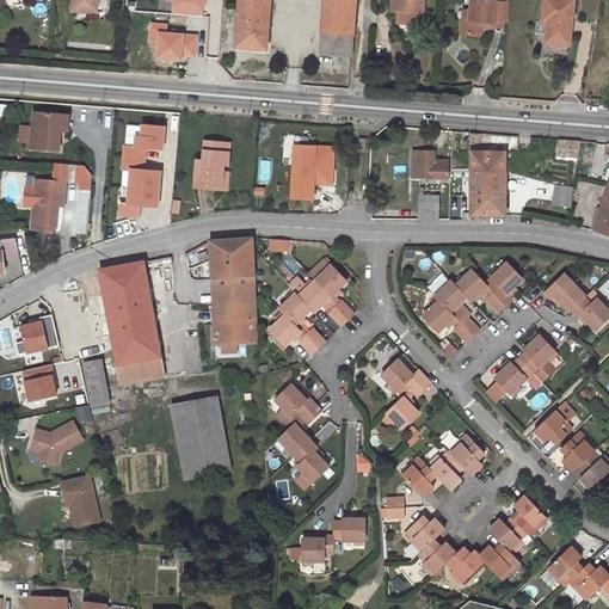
[(67,0),(67,8),(92,11),(92,10),(99,10),(99,7),(103,5),(102,0),(67,0)]
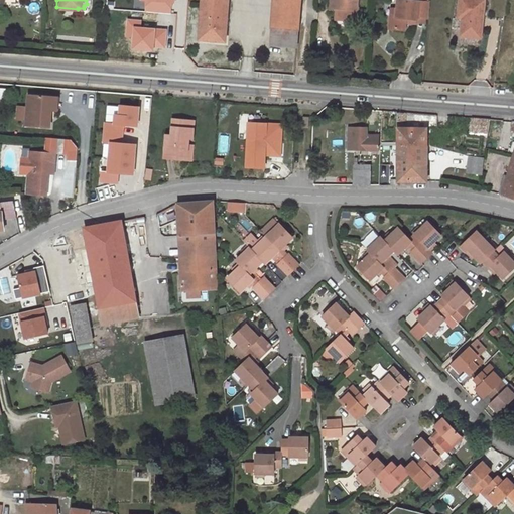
[(170,0),(173,0),(146,0),(146,10),(169,12),(170,0)]
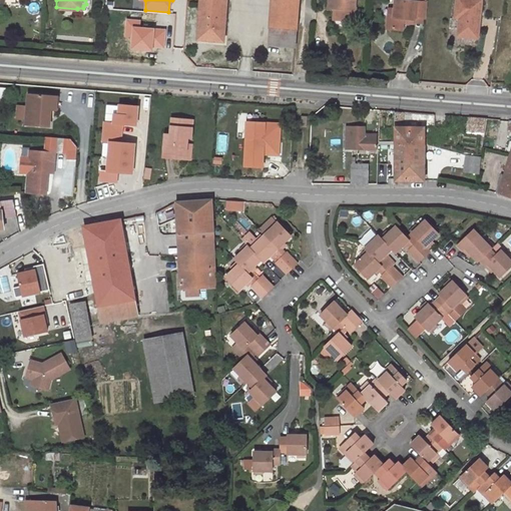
[(198,0),(195,38),(221,39),(224,0),(198,0)]
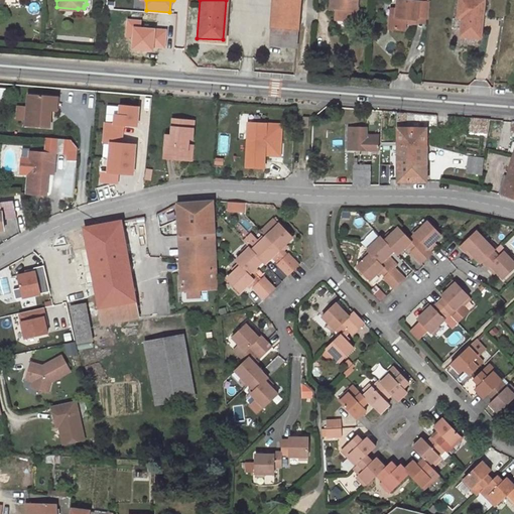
[(272,0),(269,44),(294,45),(297,0),(272,0)]
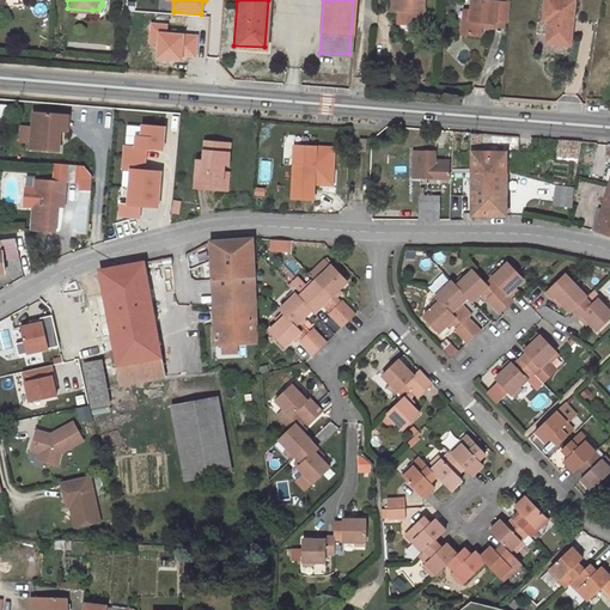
[(469,22),(461,20),(459,34),(480,36),(481,28),(481,23),(494,23),(494,19),(506,22),(508,1),(489,0),(470,0),(470,12),(469,22)]
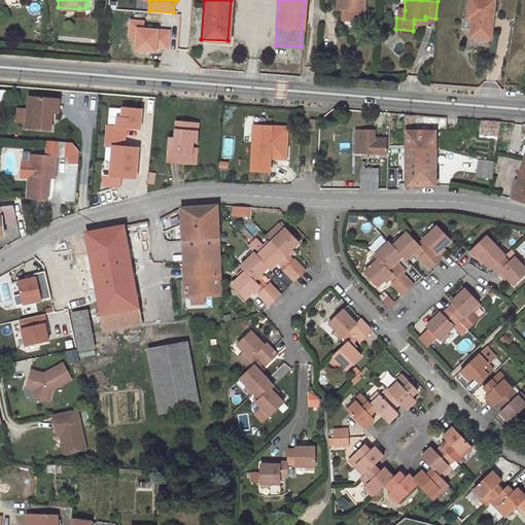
[(493,4),(468,1),(467,19),(471,19),(469,40),(489,43),(493,4)]
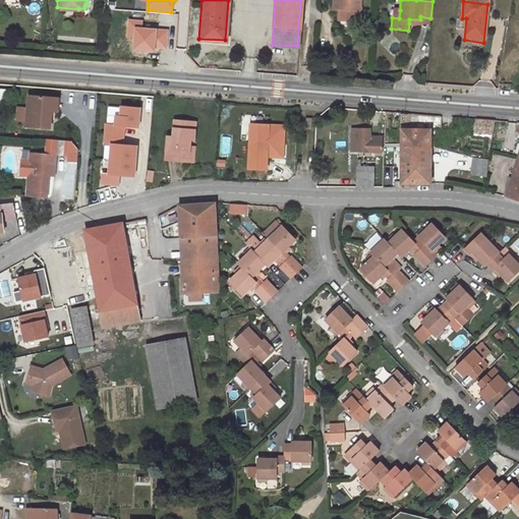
[(140,20),(127,19),(126,35),(133,36),(132,47),(152,48),(152,45),(164,45),(165,30),(139,27),(140,20)]
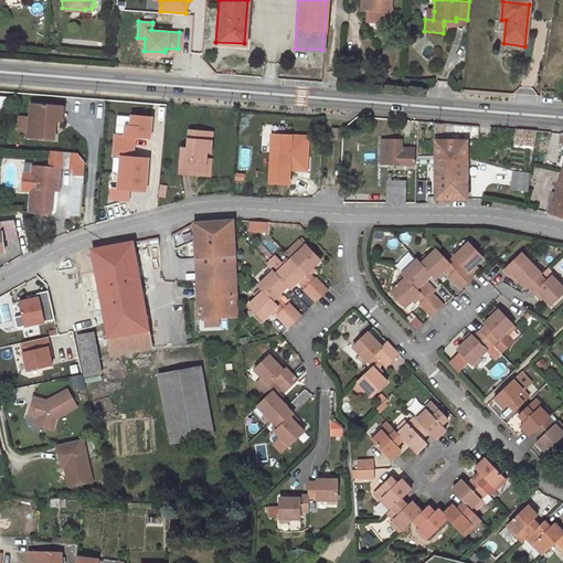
[(54,118),(55,103),(29,101),(27,136),(52,138),(54,118)]
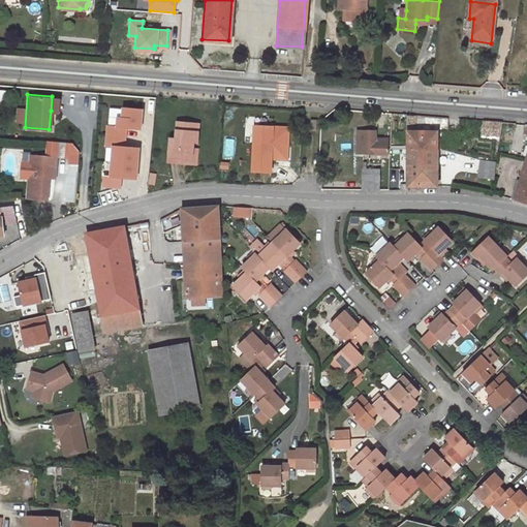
[(59,96),(52,96),(51,111),(58,112),(59,96)]
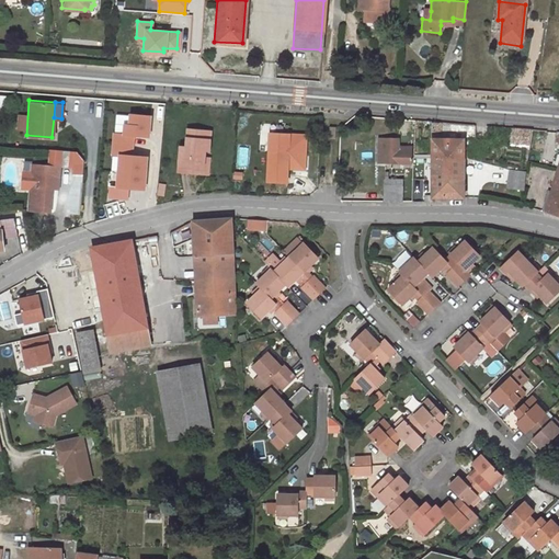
[(123,111),(121,132),(114,130),(113,151),(120,151),(130,152),(133,132),(148,134),(150,113),(123,111)]
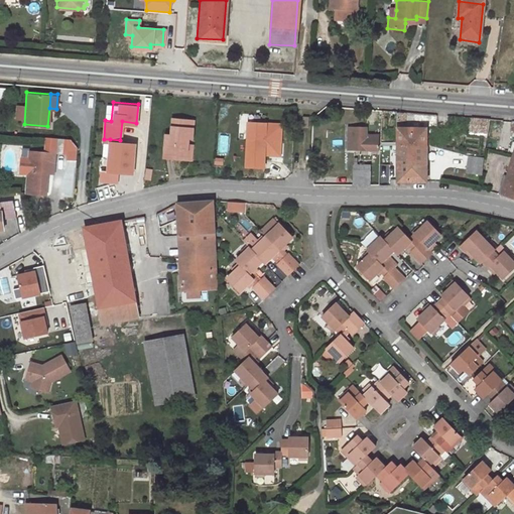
[(396,127),(405,127),(405,111),(395,111),(396,127)]
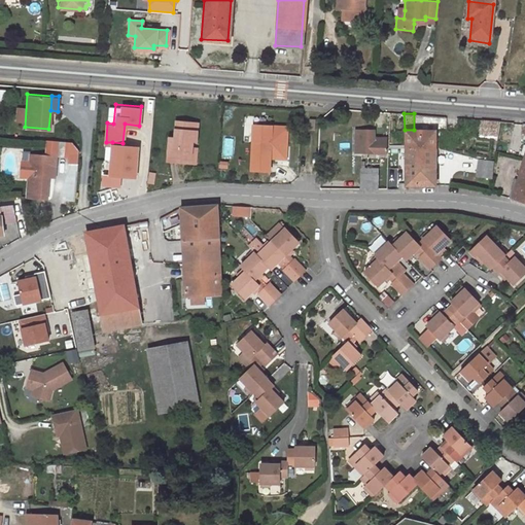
[(193,138),(197,138),(199,120),(177,118),(176,136),(170,136),(168,161),(189,162),(193,138)]
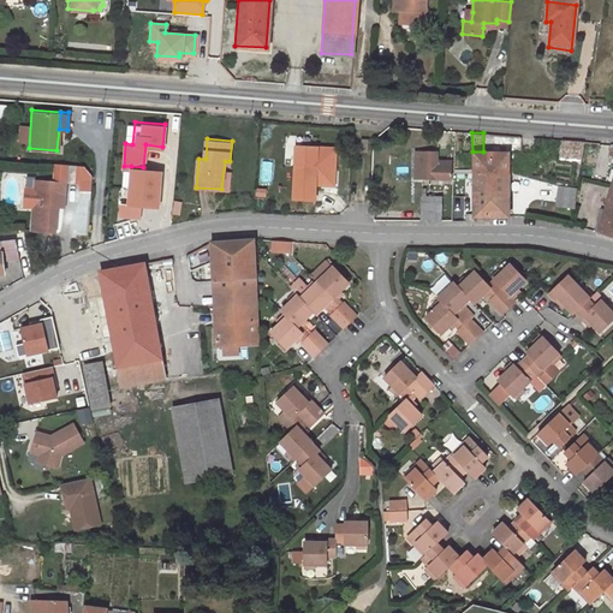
[(563,147),(582,149),(583,141),(563,138),(563,147)]
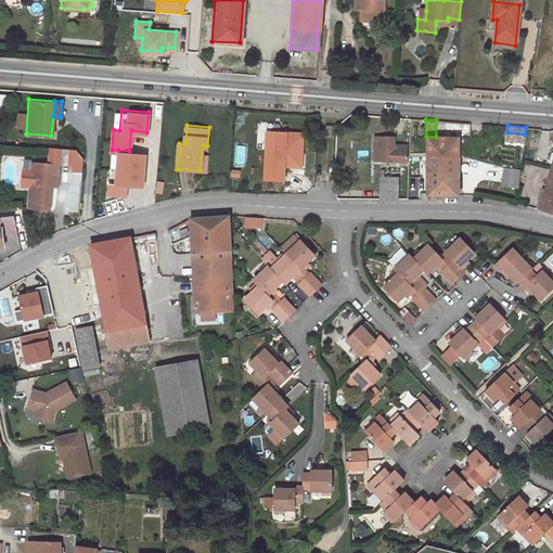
[(284,150),(284,166),(298,166),(299,132),(265,131),(264,148),(284,150)]
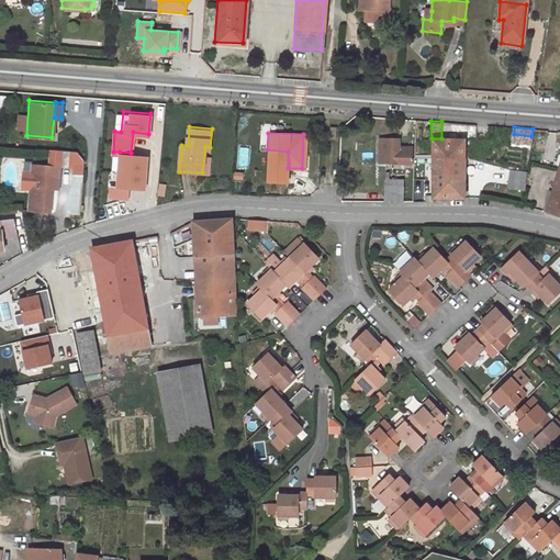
[(385,137),(383,138),(383,161),(411,163),(411,150),(398,149),(398,138),(385,137)]
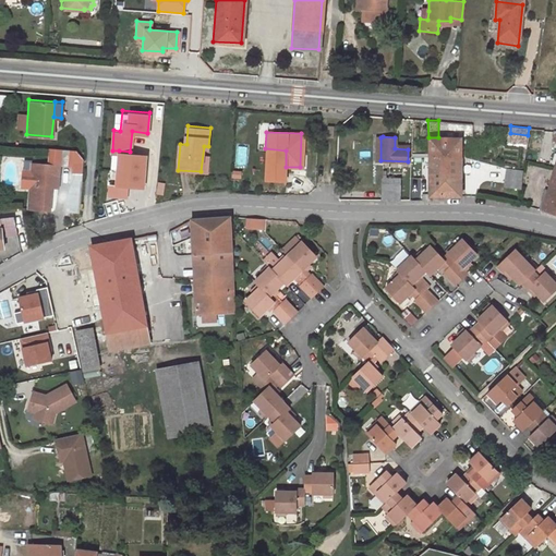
[(438,137),(428,137),(428,155),(461,157),(461,137),(438,137)]
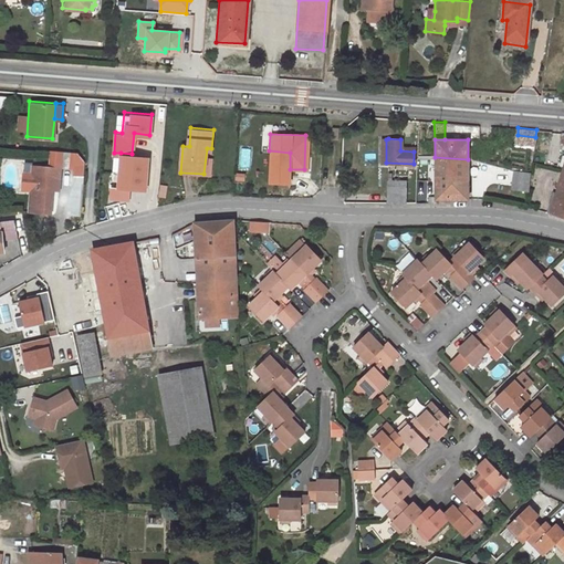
[(49,166),(59,168),(71,169),(73,152),(73,150),(50,148),(49,166)]
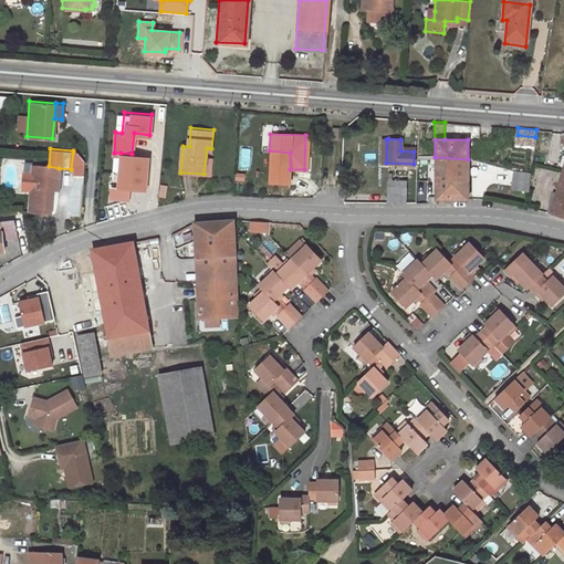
[(73,152),(71,169),(71,176),(82,176),(83,162),(76,150),(73,152)]
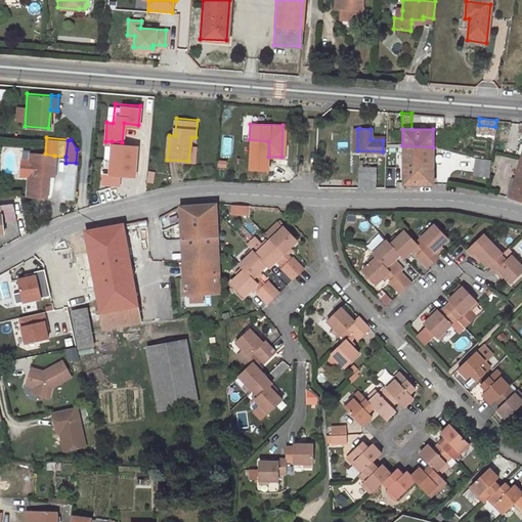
[(268,141),(249,139),(248,168),(268,169),(268,157),(268,141)]
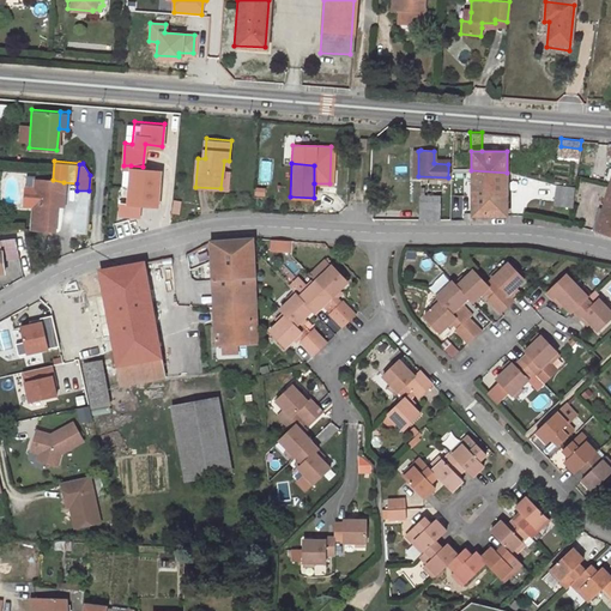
[(131,165),(127,201),(120,201),(119,212),(139,213),(140,203),(157,204),(159,168),(143,167),(131,165)]
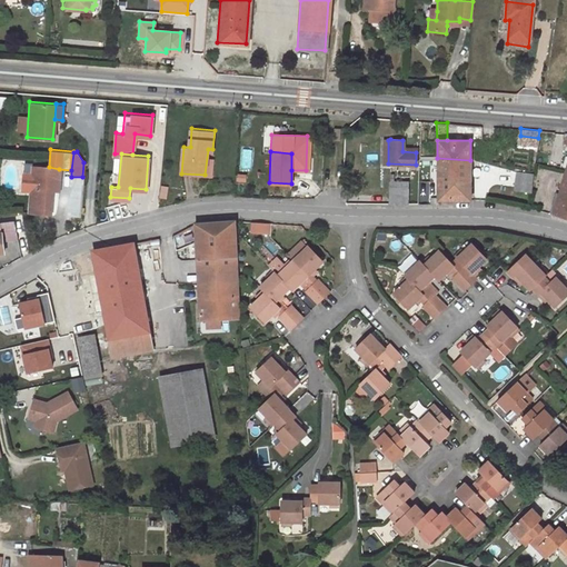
[(470,179),(470,160),(437,158),(438,167),(454,169),(454,179),(470,179)]
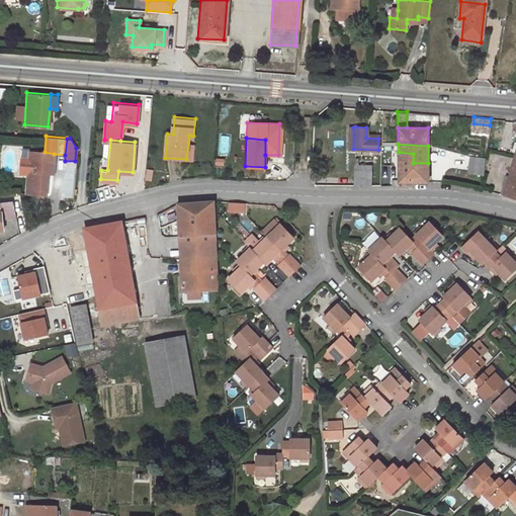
[(49,161),(54,162),(54,154),(28,151),(27,159),(26,174),(24,192),(45,193),(47,173),(49,161)]
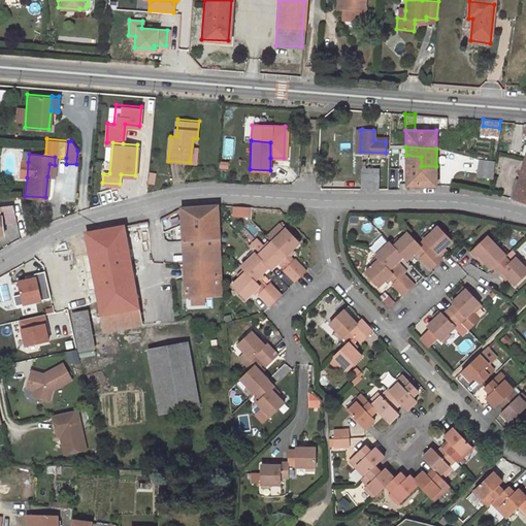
[(437,185),(436,166),(421,166),(421,157),(406,155),(406,181),(406,185),(437,185)]
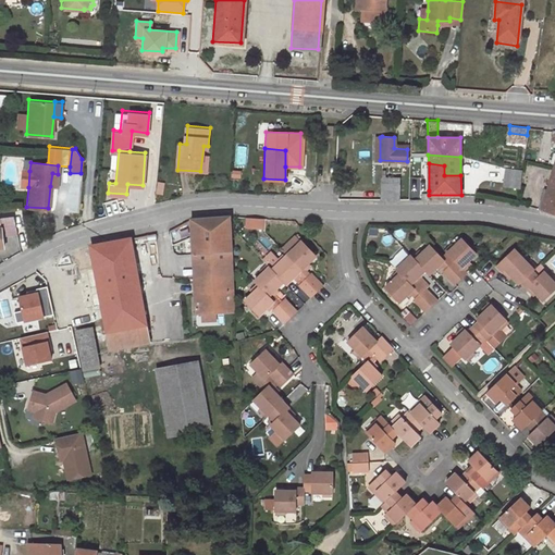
[(554,212),(554,165),(553,165),(541,208),(554,212)]
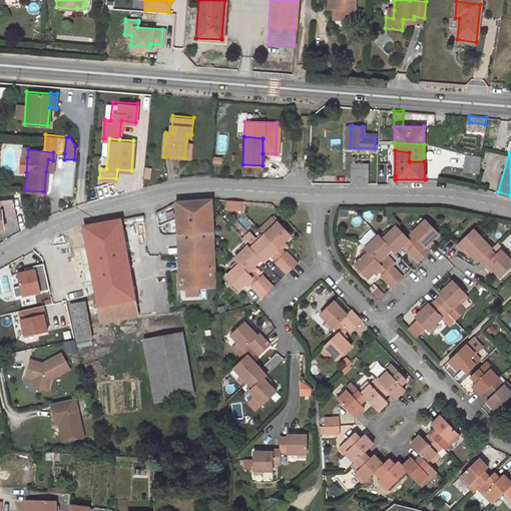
[(459,154),(458,170),(478,176),(478,160),(459,154)]
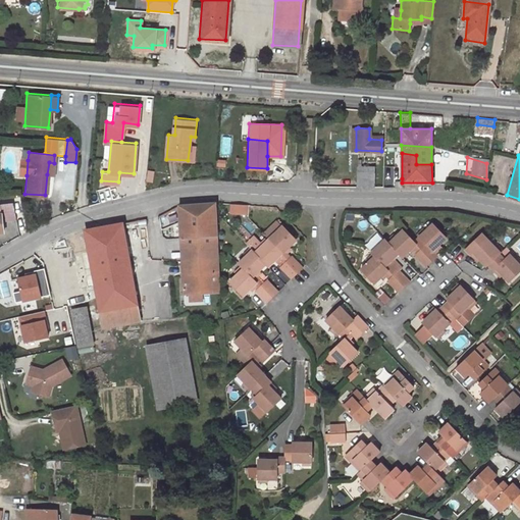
[(27,175),(28,160),(20,159),(18,174),(27,175)]
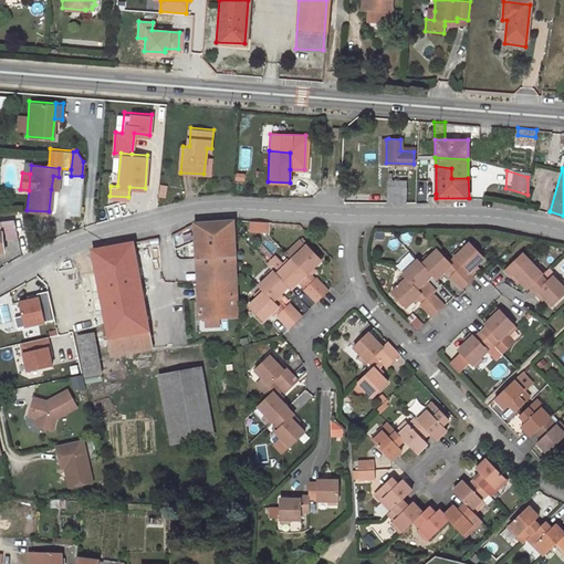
[(387,204),(405,204),(405,188),(398,188),(398,180),(387,180),(387,204)]
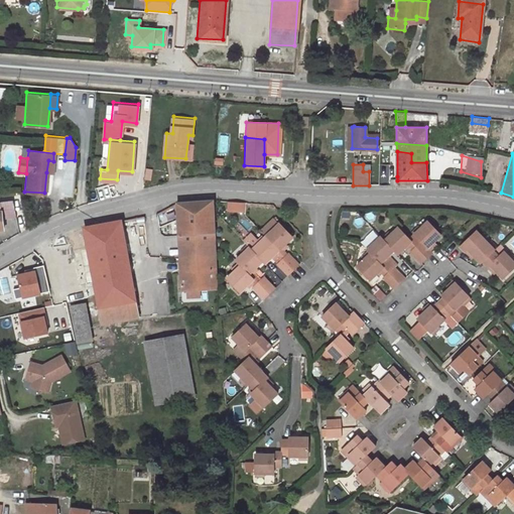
[(397,185),(397,180),(397,176),(388,176),(387,185),(397,185)]
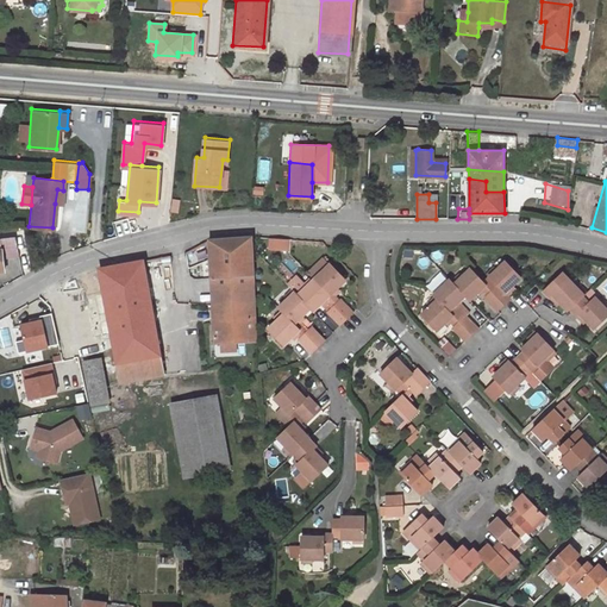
[(14,235),(0,236),(0,269),(1,269),(0,255),(17,252),(14,235)]
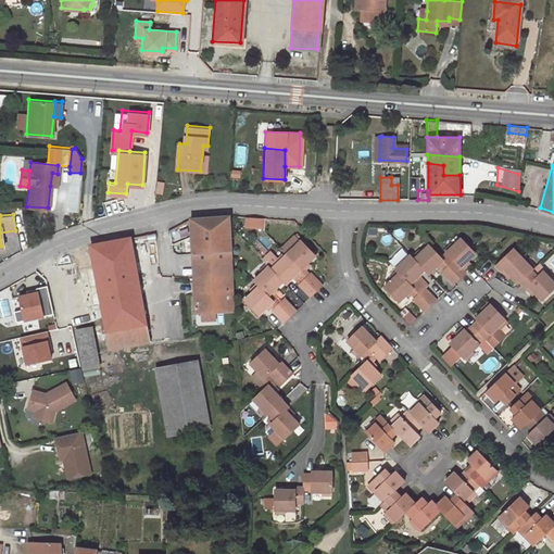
[(229,309),(227,216),(216,215),(189,218),(193,311),(229,309)]
